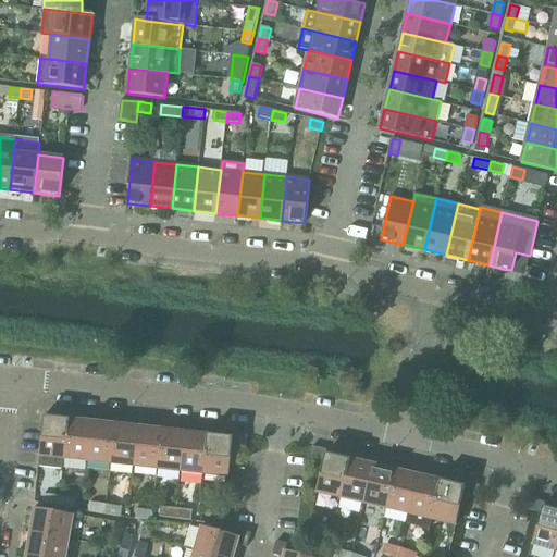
[(63,468),(64,459),(69,420),(44,417),(39,456),(40,456),(39,465),(63,468)]
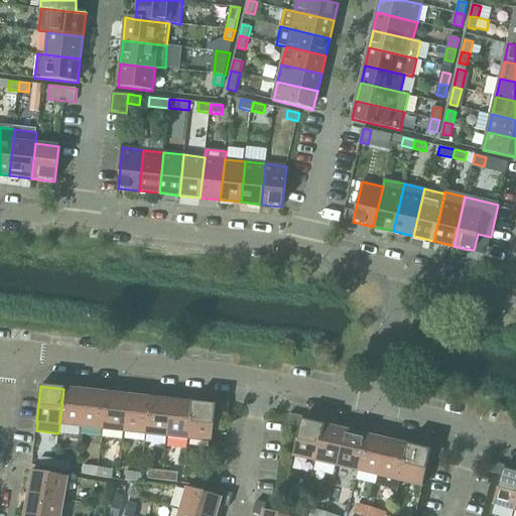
[(59,425),(81,427),(85,391),(63,389),(59,425)]
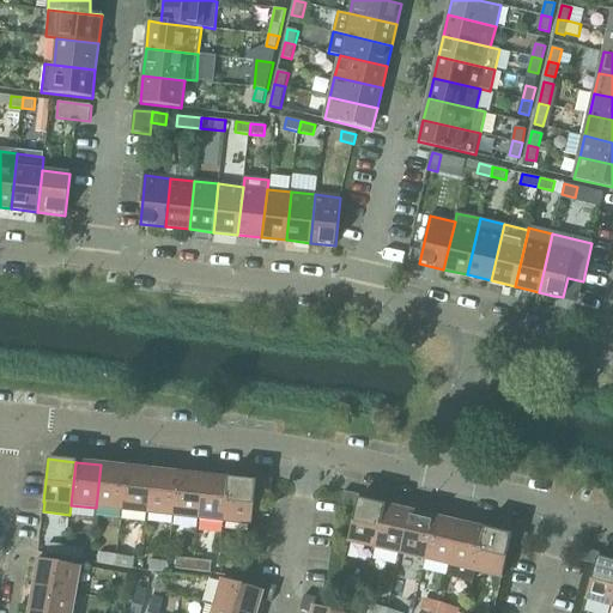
[(96,508),(122,510),(127,467),(101,465),(96,508)]
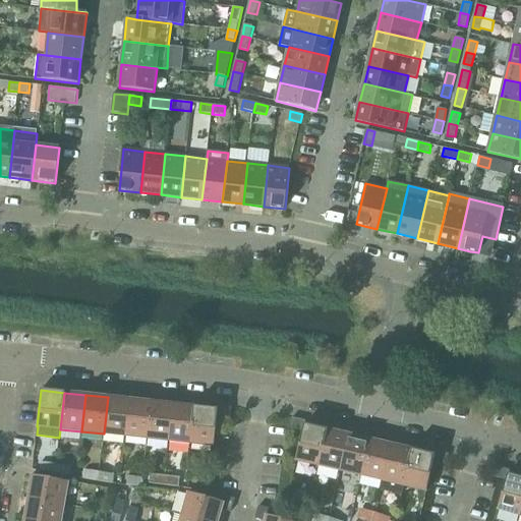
[(104,433),(125,437),(129,400),(108,397),(104,433)]
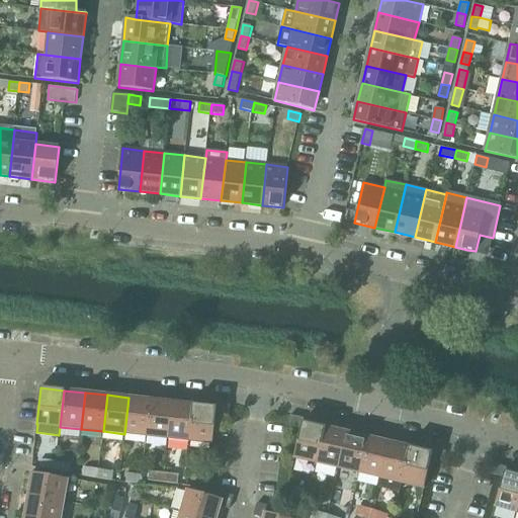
[(124,434),(147,436),(151,400),(128,398),(124,434)]
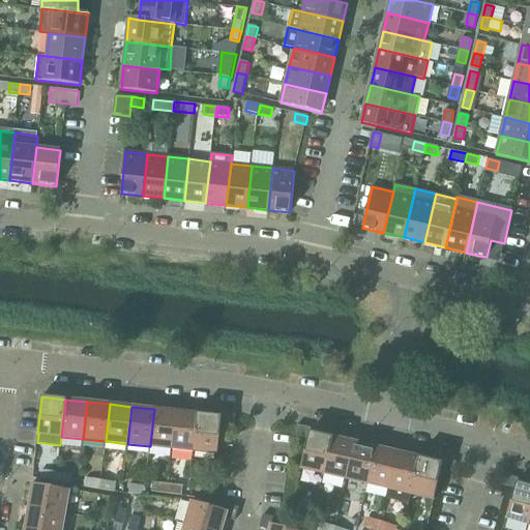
[(150,446),(172,449),(176,412),(154,409),(150,446)]
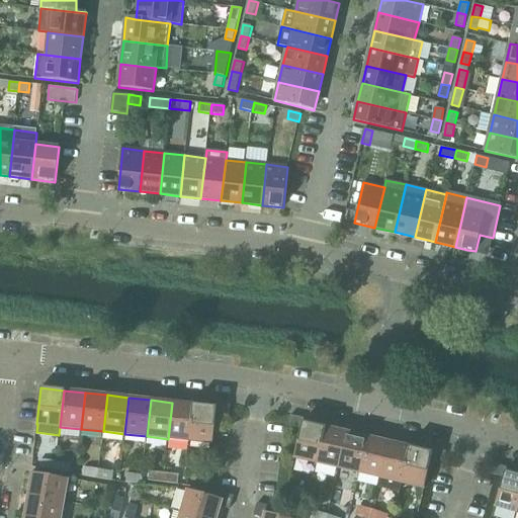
[(168,439),(190,441),(194,405),(172,403),(168,439)]
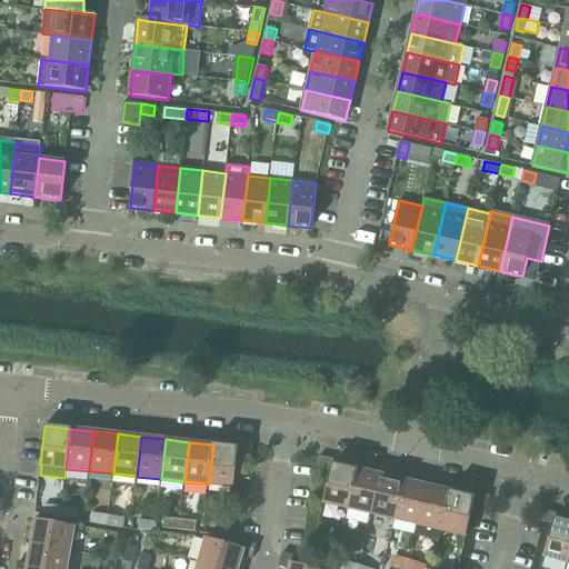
[(213,445),(209,485),(233,488),(238,455),(251,456),(252,445),(239,442),(238,447),(213,445)]
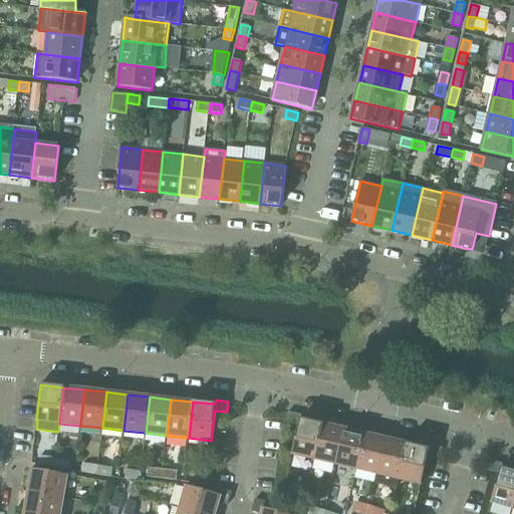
[(292,454),(314,460),(322,424),(300,419),(301,415),(288,412),(286,422),(299,425),(292,454)]
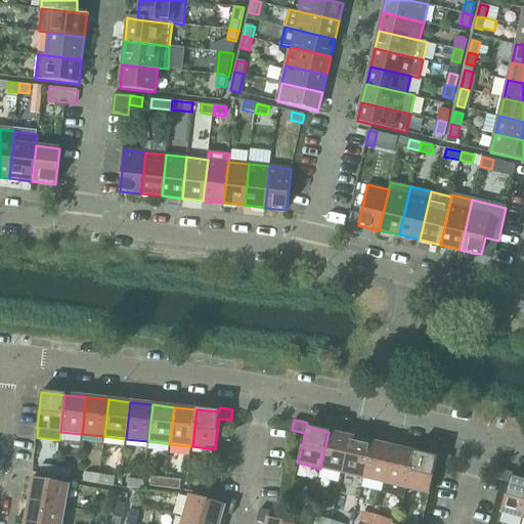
[(320,469),(342,474),(350,437),(329,432),(320,469)]
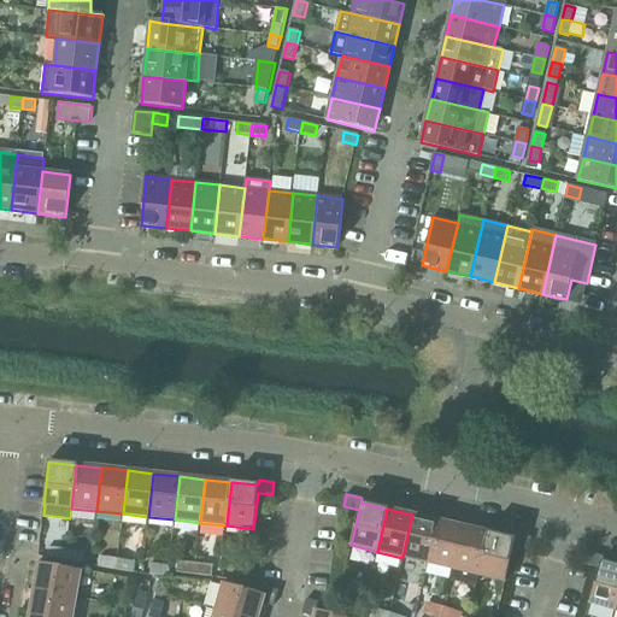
[(403,558),(428,563),(438,521),(412,515),(403,558)]
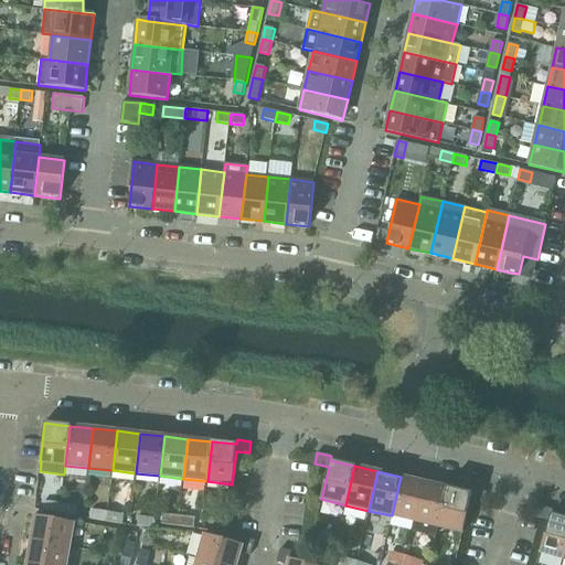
[(392,515),(415,521),(424,482),(401,477),(392,515)]
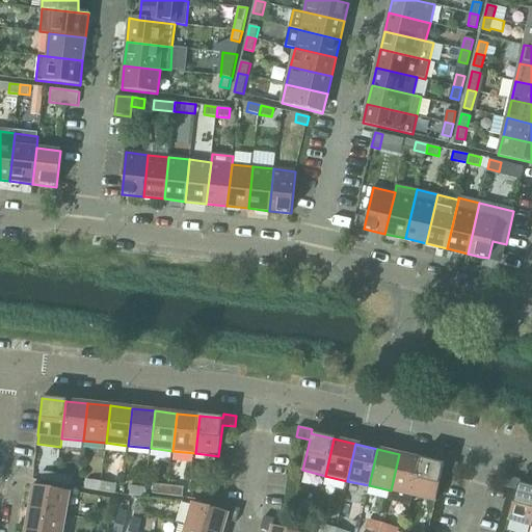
[(399,454),(391,490),(390,499),(411,504),(413,496),(421,459),(399,454)]
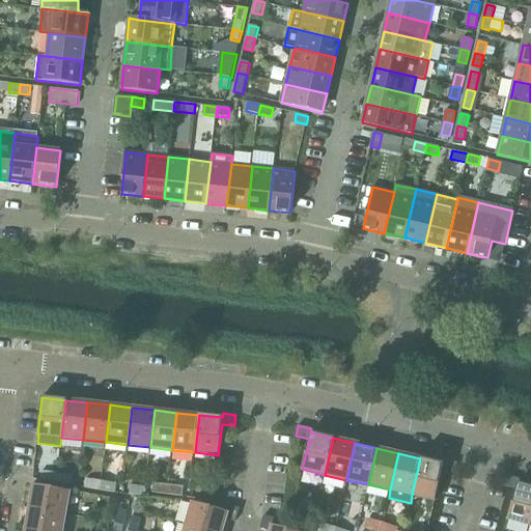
[(443,464),(420,458),(412,495),(435,500),(442,470),(455,473),(457,463),(444,459),(443,464)]
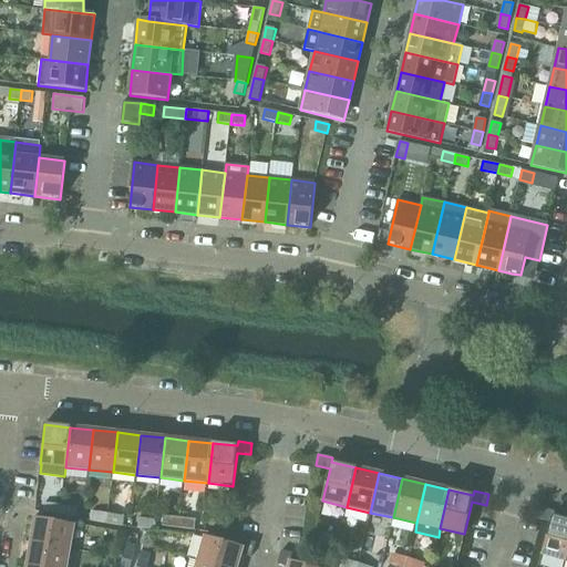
[(43,513),(60,515),(61,505),(45,503),(43,513)]
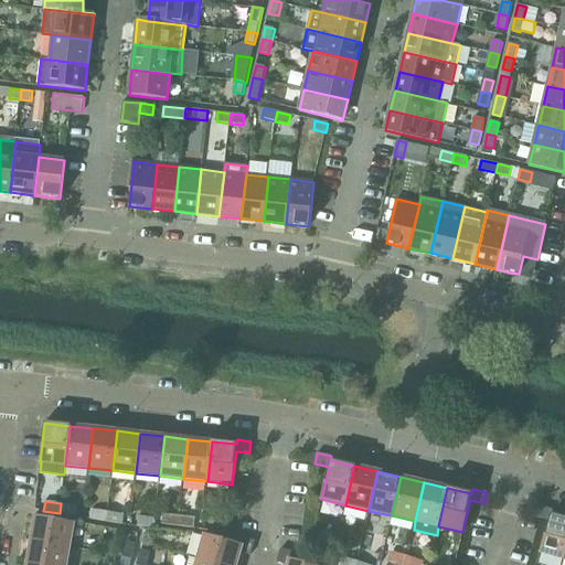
[(61,503),(60,513),(75,516),(77,507),(61,503)]
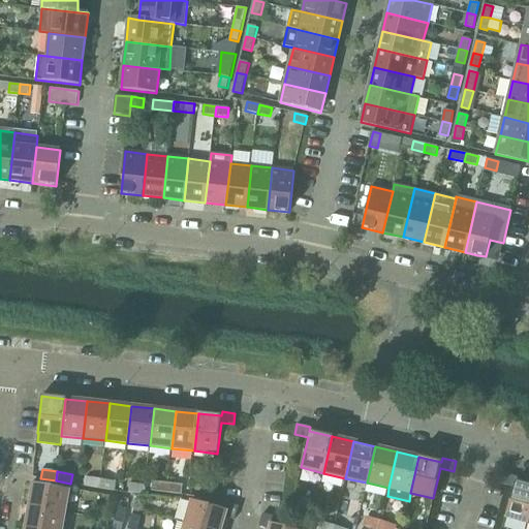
[(518,477),(504,473),(501,484),(515,487),(506,518),(528,524),(528,520),(528,485),(517,481),(518,477)]
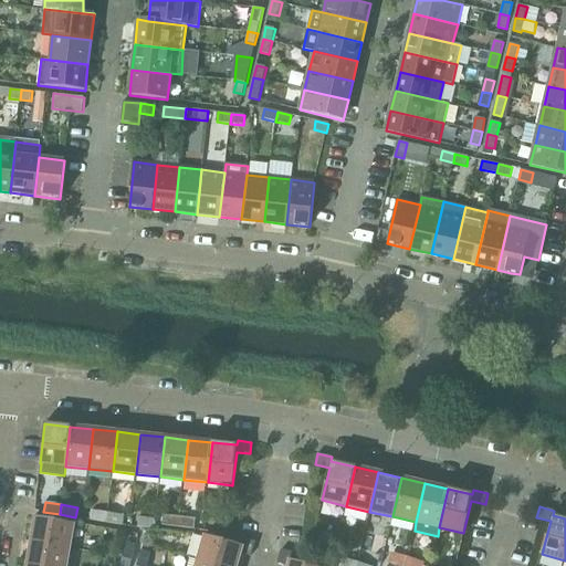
[(91,520),(106,523),(108,513),(93,510),(91,520)]
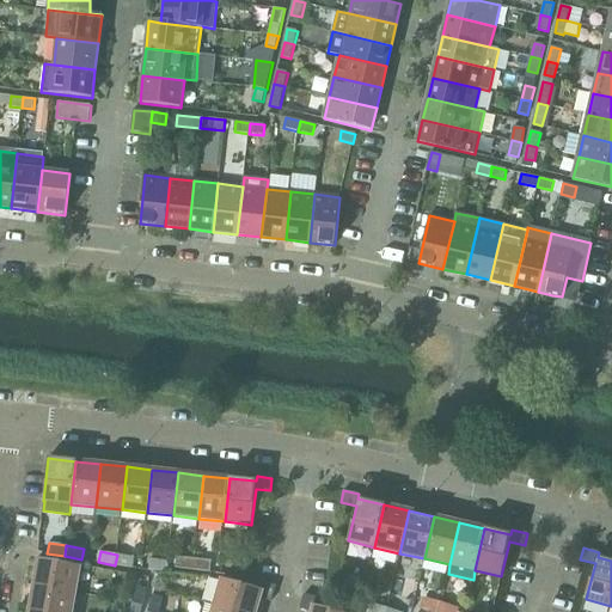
[(117,555),(115,565),(133,568),(134,557),(117,555)]
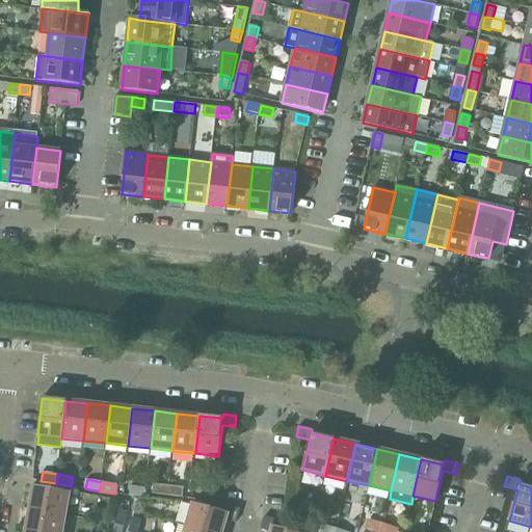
[(153,494),(167,496),(169,486),(154,484),(153,494)]
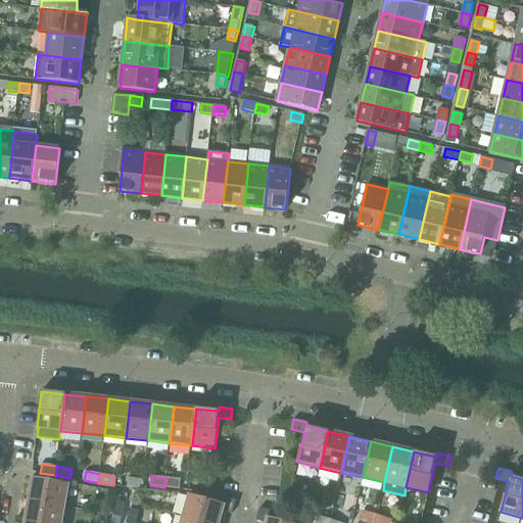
[(33,477),(29,501),(64,507),(68,483),(33,477)]
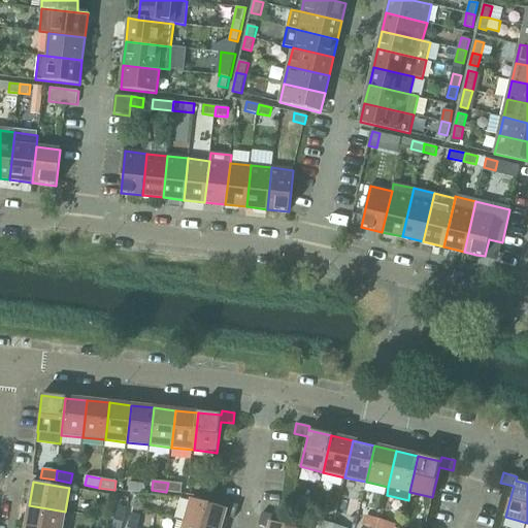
[(123,482),(122,491),(143,493),(144,484),(123,482)]
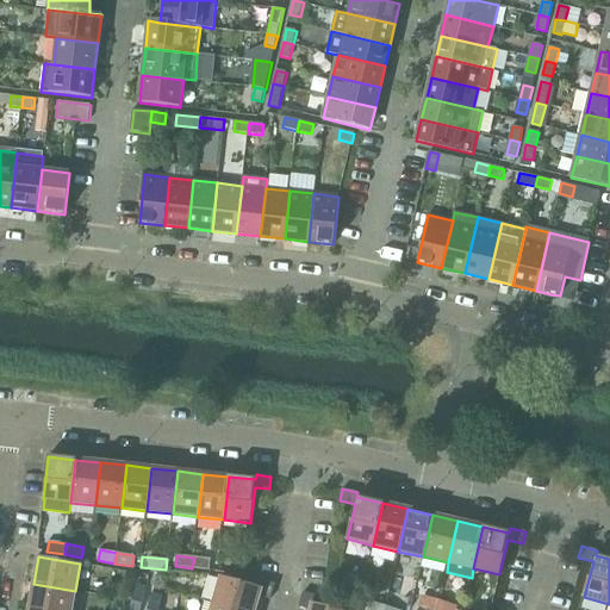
[(194,558),(192,568),(210,571),(211,560),(194,558)]
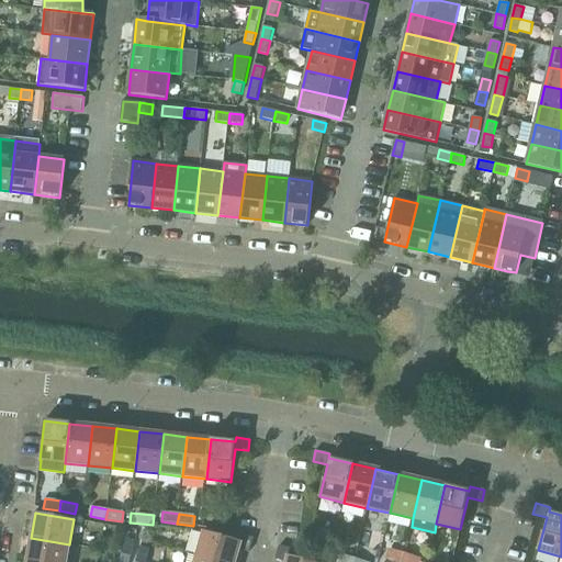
[(203,531),(197,555),(220,561),(235,561),(239,549),(249,552),(254,538),(243,535),(242,542),(203,531)]
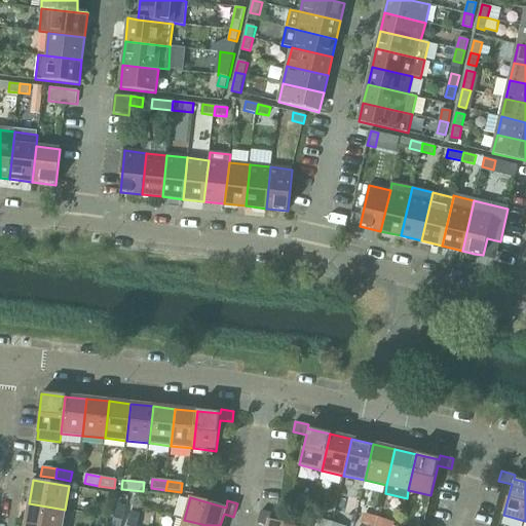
[(29,503),(25,525),(30,525),(62,525),(65,510),(29,503)]
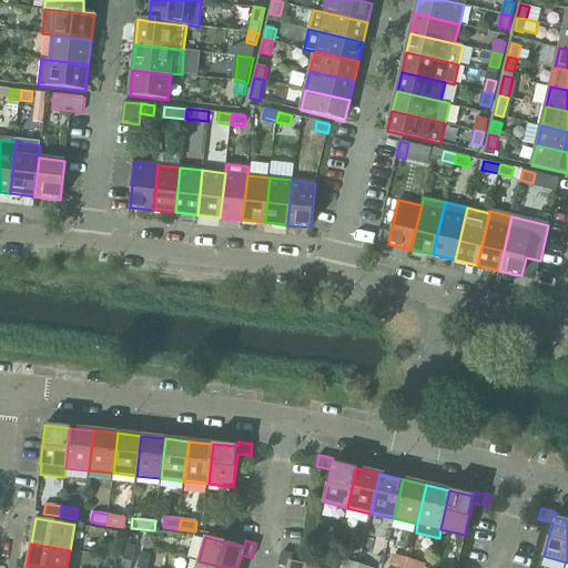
[(128,544),(123,560),(133,563),(138,547),(128,544)]
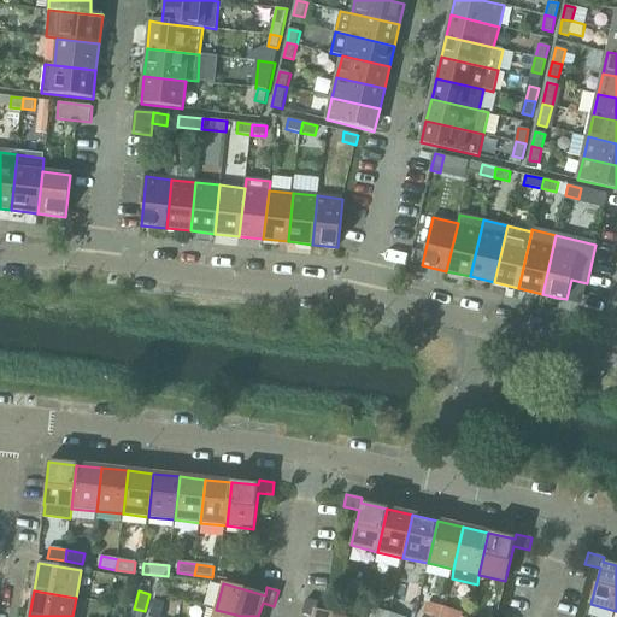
[(312,616),(340,616),(317,610),(318,603),(307,599),(303,615),(312,616)]
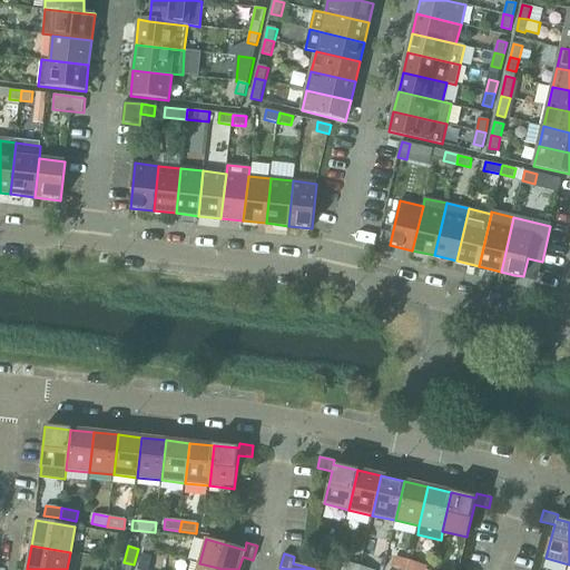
[(143,554),(138,569),(148,569),(153,558),(143,554)]
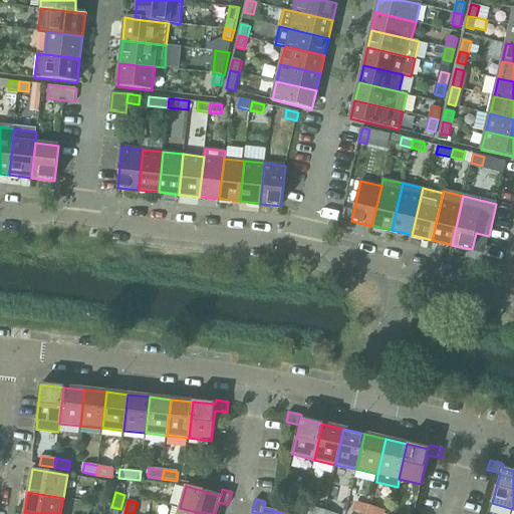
[(354,512),(360,513),(368,513),(370,507),(356,503),(354,512)]
